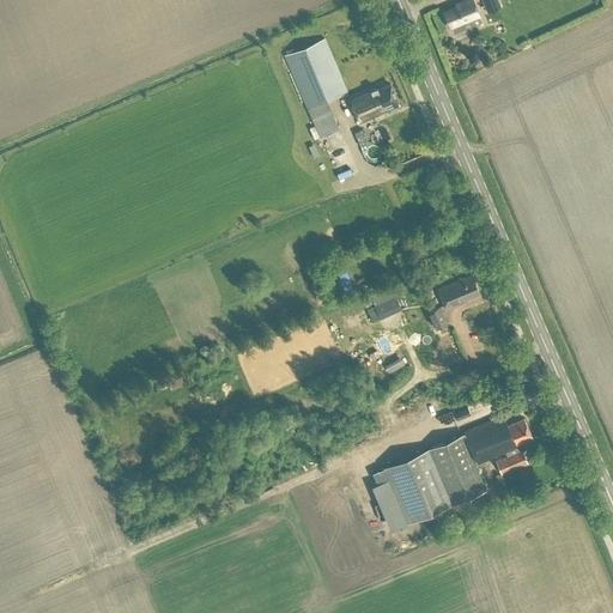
[(450,28),(451,26),(454,32),(466,28),(465,24),(468,22),(467,19),(480,14),(473,0),(460,0),(455,2),(457,6),(443,12),(450,28)]
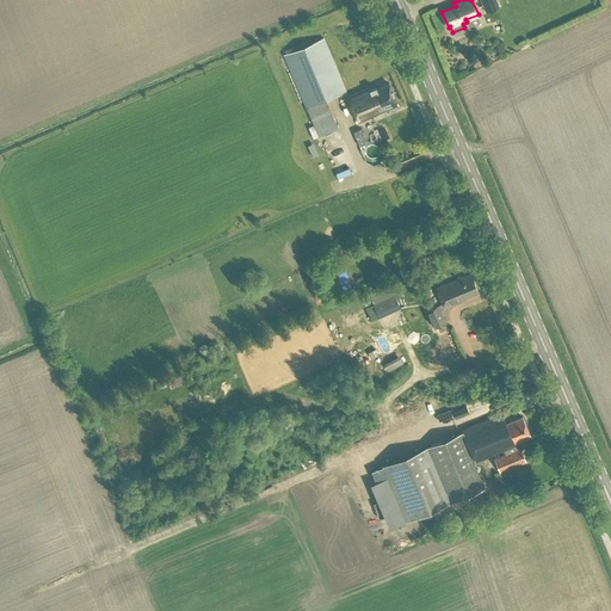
[(480,0),(486,13),(500,7),(495,0),(480,0)]
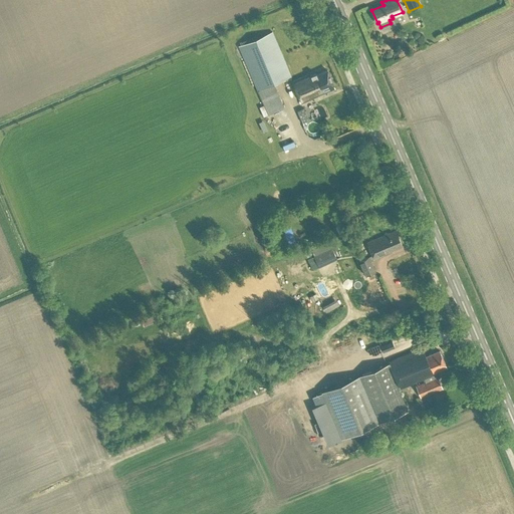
[(272,33),(239,46),(257,90),(263,104),(259,106),(263,116),(267,114),(283,107),(274,83),(281,80),(290,77),(272,33)]
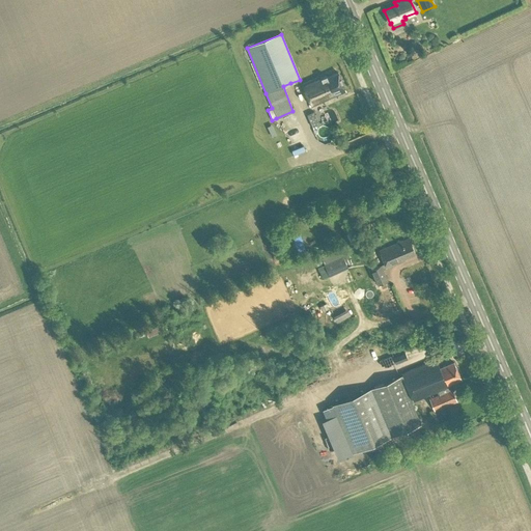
[(320,76),(301,85),(310,107),(346,91),(338,73),(328,78),(327,76),(322,78),(320,76)]
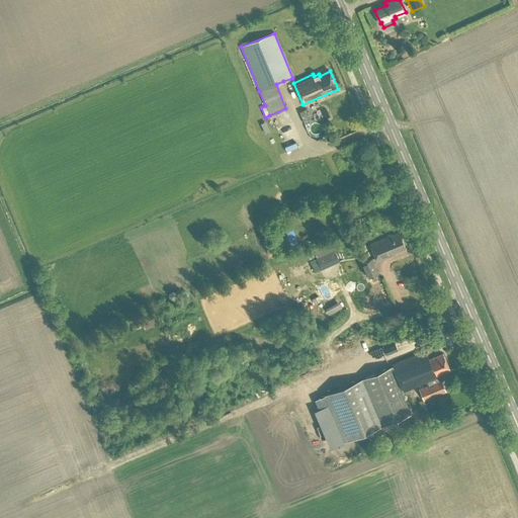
[(283,87),(291,107),(299,104),(291,84),(283,87)]
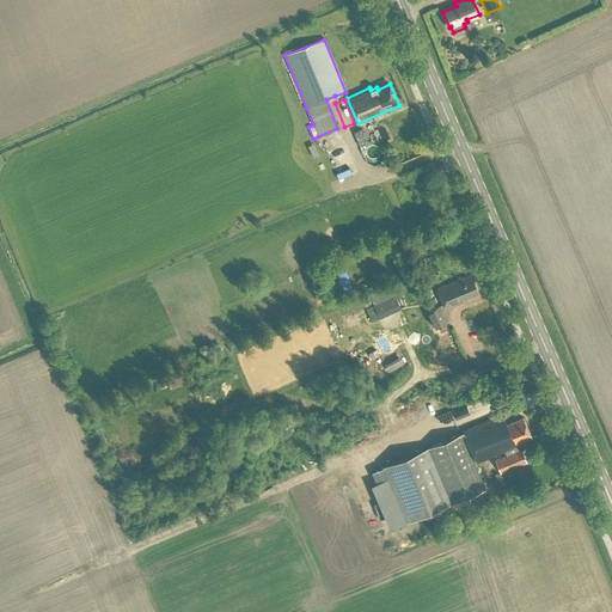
[(366,147),(380,144),(378,136),(368,139),(366,132),(362,133),(366,147)]
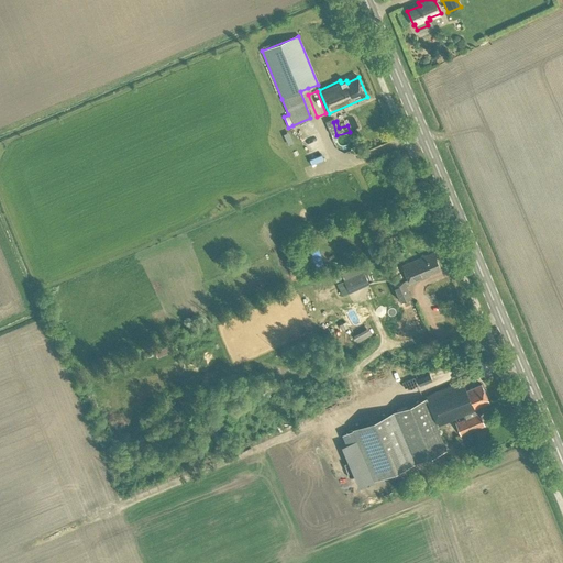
[(313,124),(295,131),(300,146),(306,144),(313,166),(327,162),(313,124)]
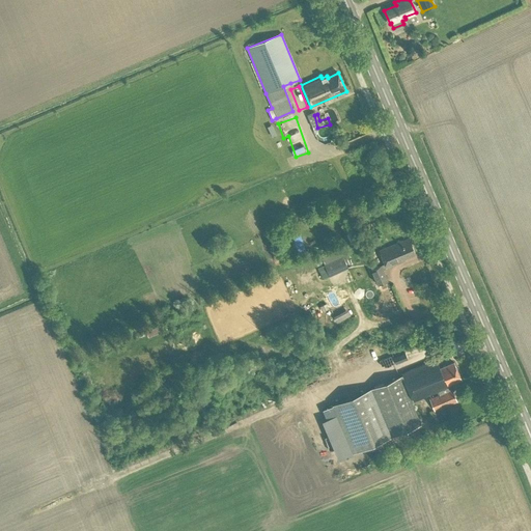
[(323,129),(316,136),(325,143),(331,136),(323,129)]
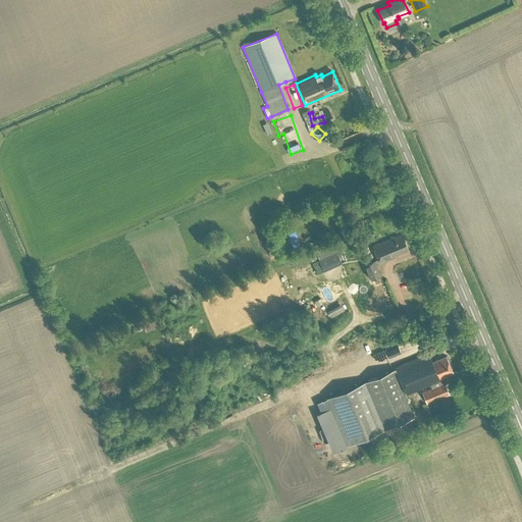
[(408,249),(401,233),(372,246),(379,263),(392,258),(390,256),(408,249)]
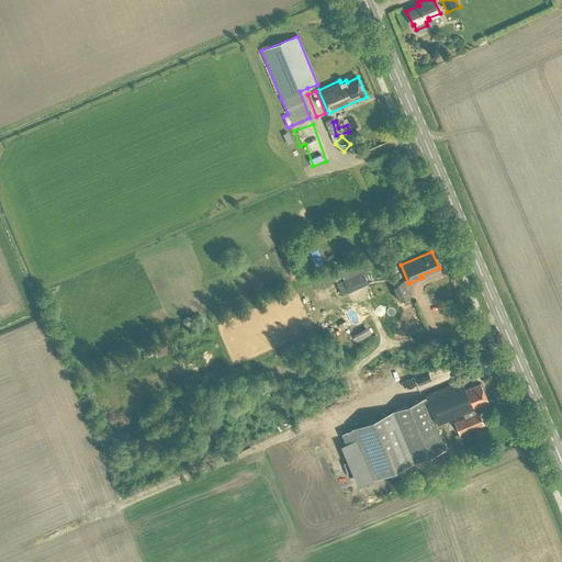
[(359,263),(339,272),(349,292),(369,283),(359,263)]
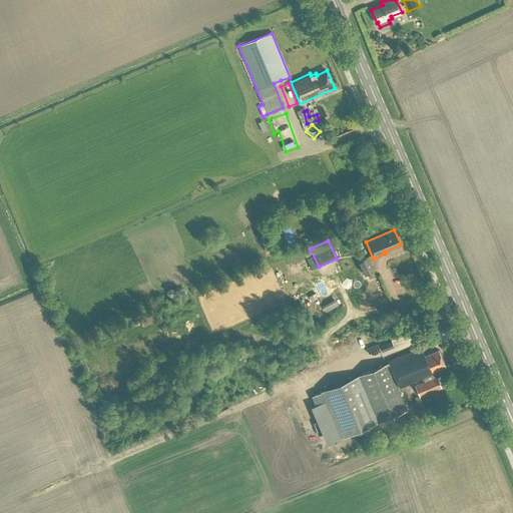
[(368,255),(358,261),(365,277),(375,273),(368,255)]
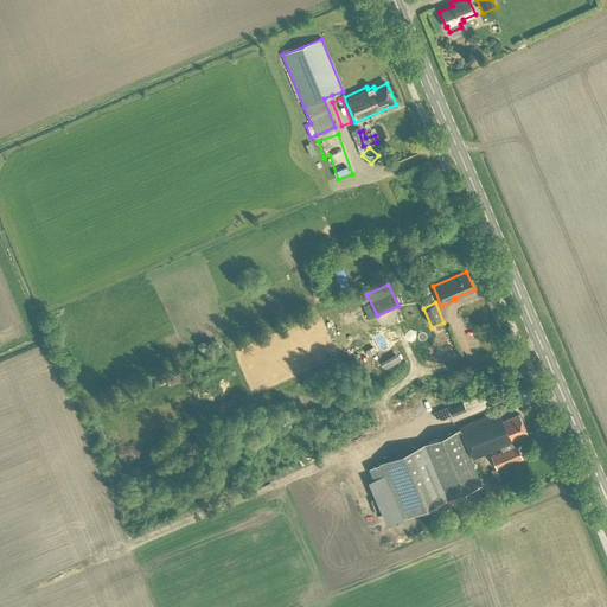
[(191,375),(187,369),(166,378),(170,384),(191,375)]
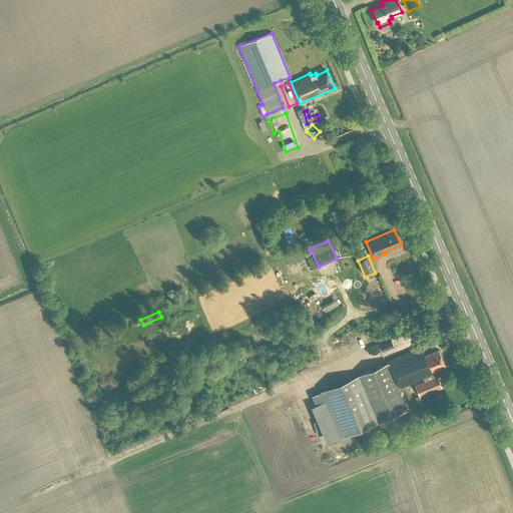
[(390,341),(380,345),(383,351),(392,347),(390,341)]
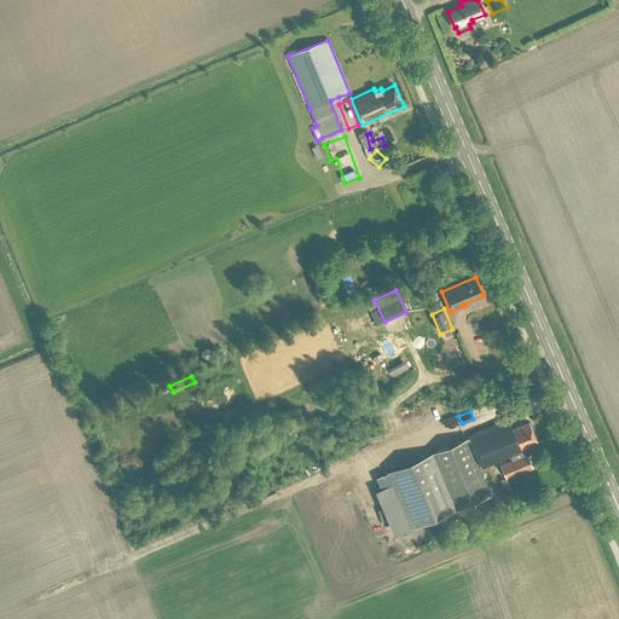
[(510,455),(513,460),(501,464),(505,478),(532,467),(526,452),(525,453),(522,447),(536,441),(527,422),(512,428),(508,418),(468,435),(468,437),(387,470),(388,472),(376,476),(381,489),(393,484),(411,527),(490,495),(479,467),(480,466),(481,467),(510,455)]
